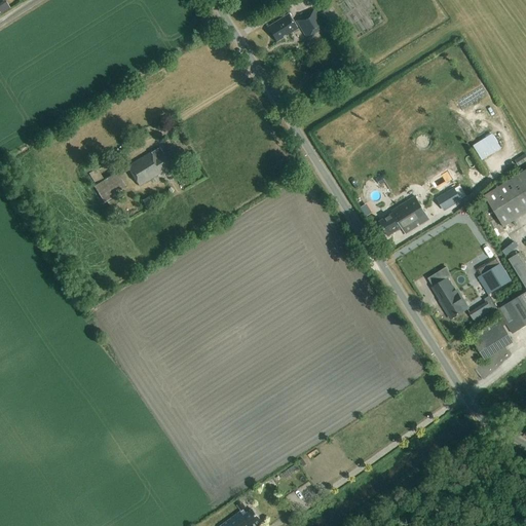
[(0,9),(2,13),(13,7),(10,1),(0,6),(0,9)]
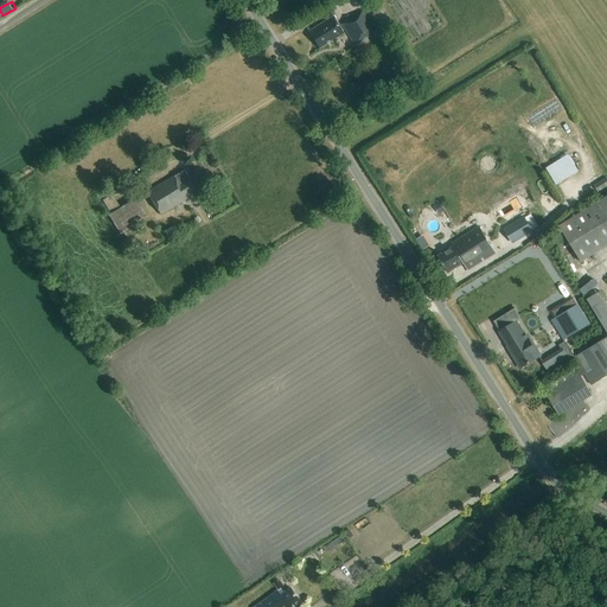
[(363,11),(351,18),(342,24),(355,45),(376,32),(363,11)]
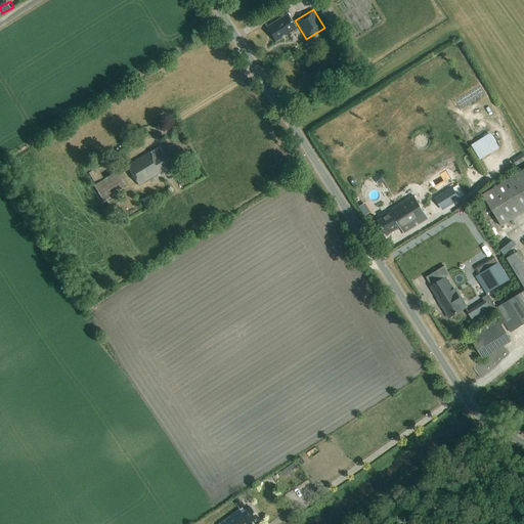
[(334,22),(325,9),(317,14),(325,27),(334,22)]
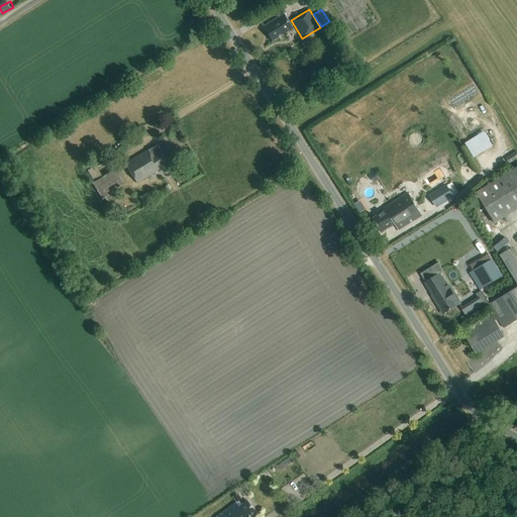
[(272,41),(293,29),(284,14),(263,27),(272,41)]
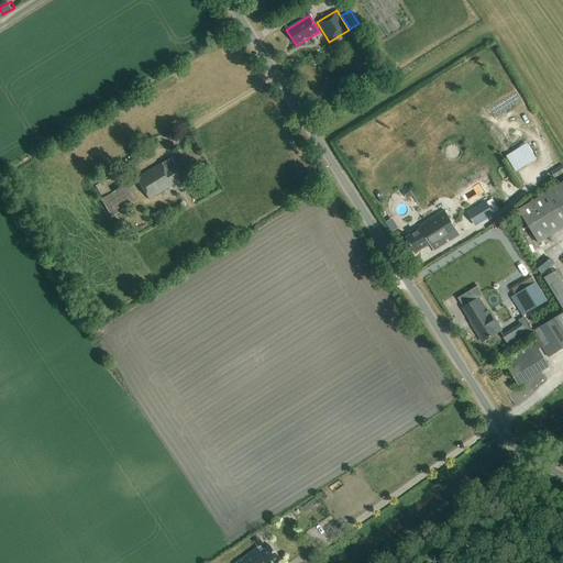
[(132,161),(134,166),(145,161),(143,156),(132,161)]
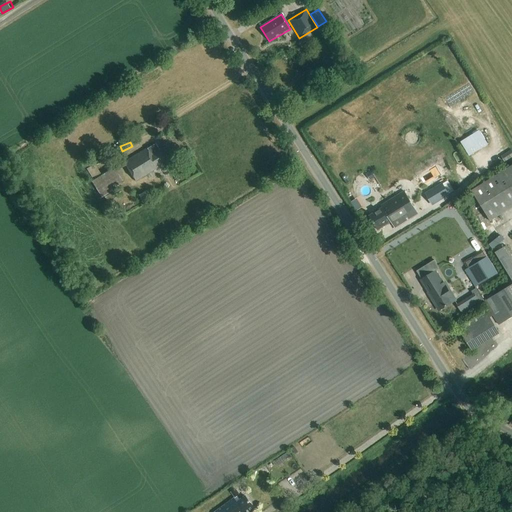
[(156,144),(148,149),(124,163),(136,181),(155,169),(154,169),(167,161),(156,144)]
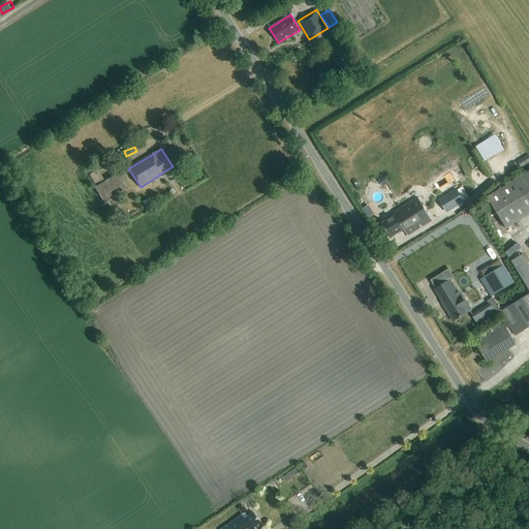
[(128,190),(117,173),(104,181),(97,169),(90,174),(97,185),(94,187),(102,200),(100,201),(103,206),(128,190)]
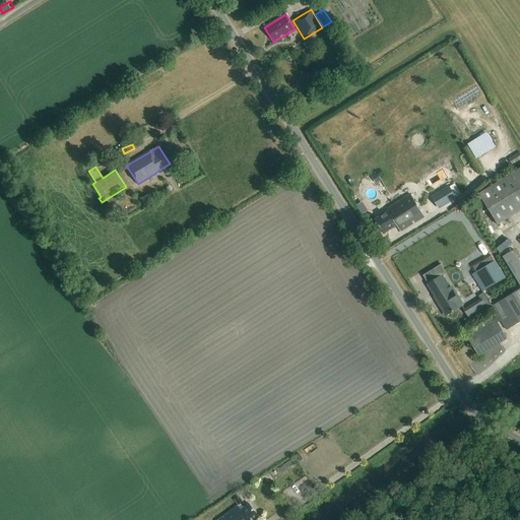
[(498,225),(519,211),(519,168),(478,194),(498,225)]
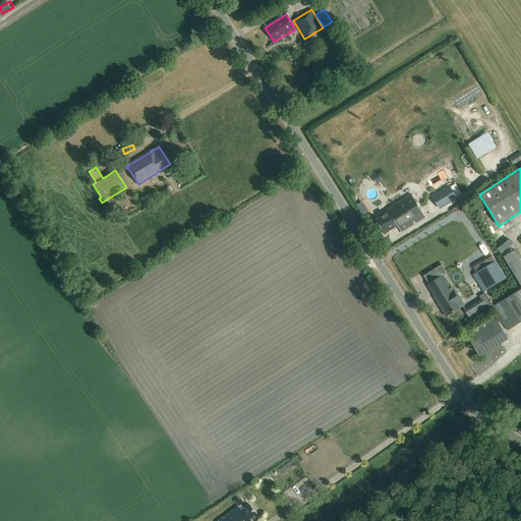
[(439,210),(457,198),(449,186),(431,197),(439,210)]
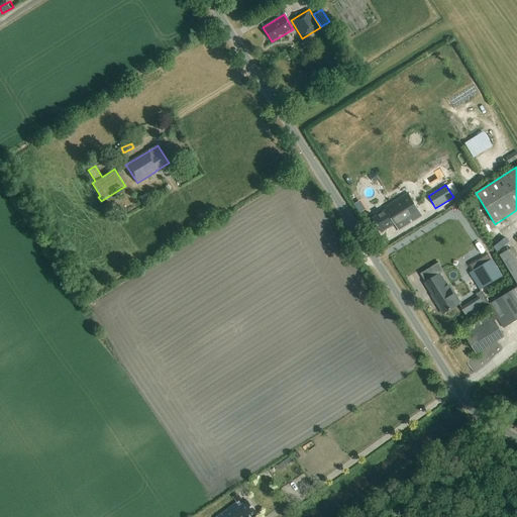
[(115,193),(112,195),(105,200),(109,206),(116,201),(119,199),(115,193)]
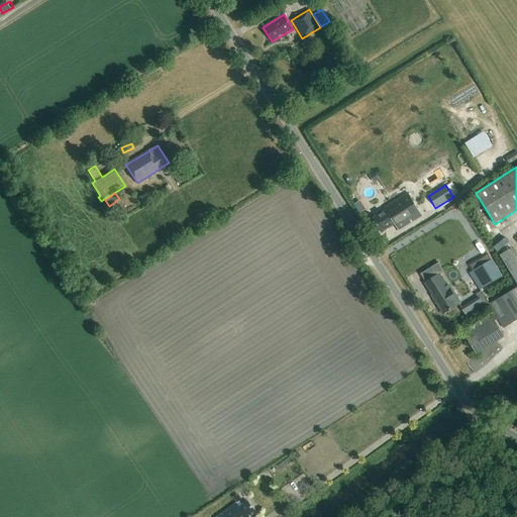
[(385,208),(386,210),(373,218),(382,233),(395,224),(399,230),(422,216),(408,193),(385,208)]
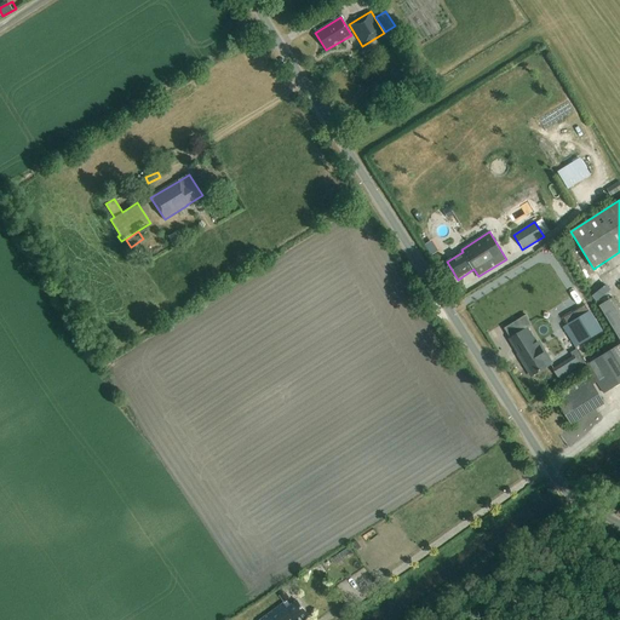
[(619,308),(613,297),(598,306),(619,340),(619,308)]
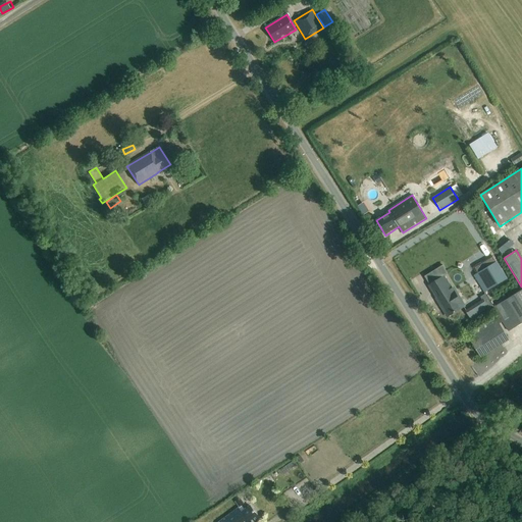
[(485,294),(508,279),(497,262),(474,276),(485,294)]
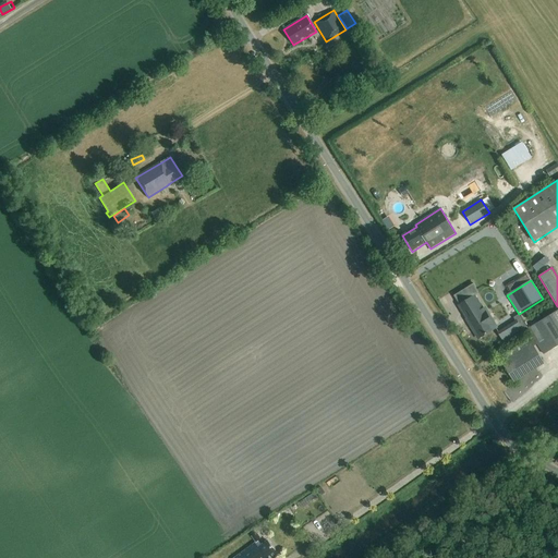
[(464,302),(469,310),(472,315),(466,318),(472,327),(473,326),(481,338),(493,329),(497,327),(485,307),(483,308),(474,295),(464,302)]
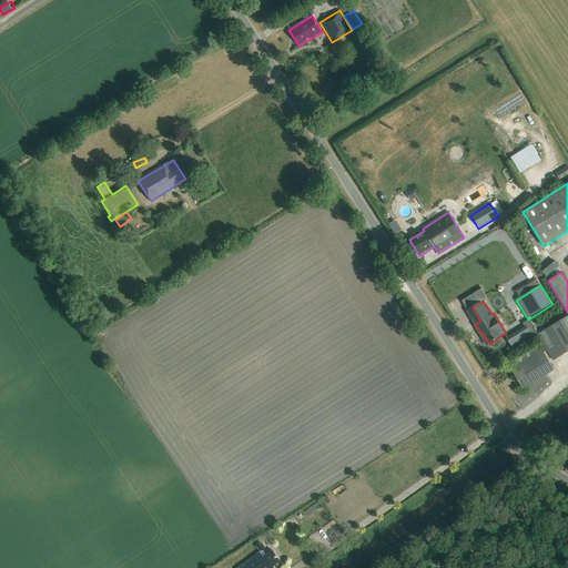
[(567,316),(538,336),(554,361),(567,352),(567,316)]
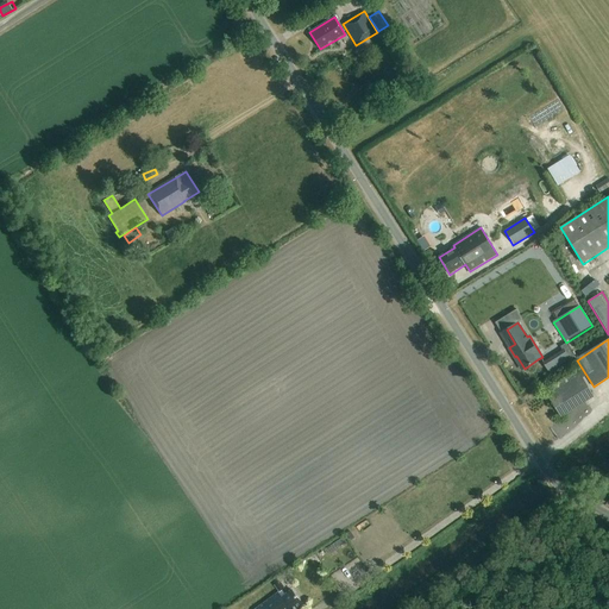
[(562,418),(595,397),(578,369),(545,389),(562,418)]
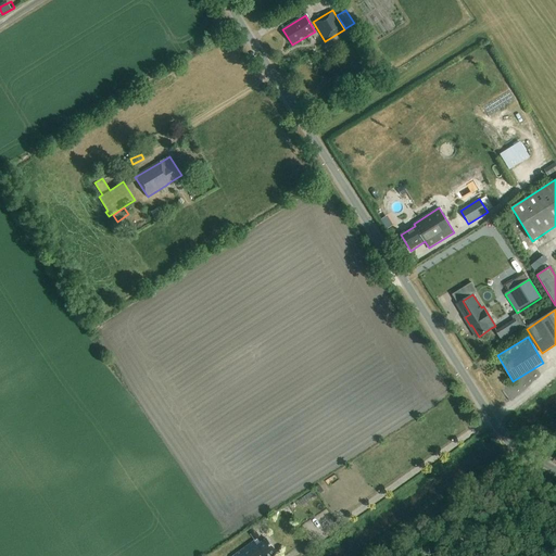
[(255,541),(260,536),(256,531),(251,535),(255,541)]
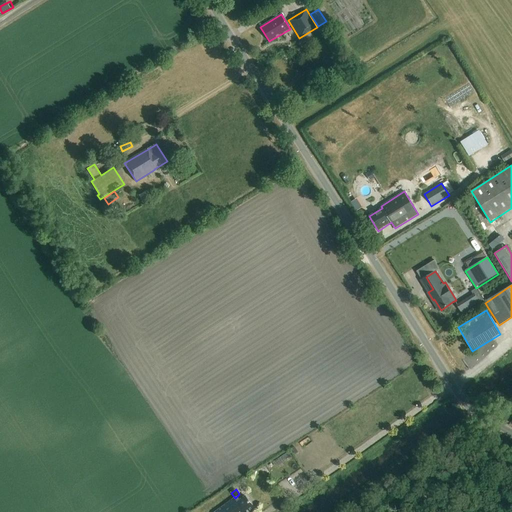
[(250,511),(254,509),(245,497),(237,503),(234,499),(216,511),(250,511)]
